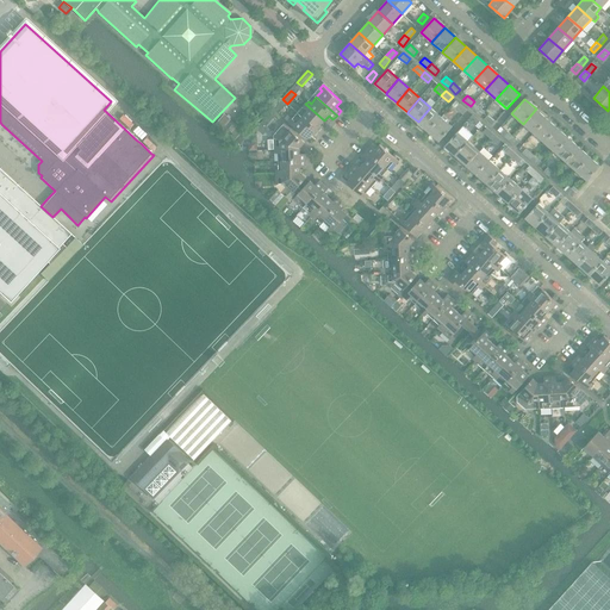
[(477,112),(481,109),(474,101),(471,106),(477,112)]
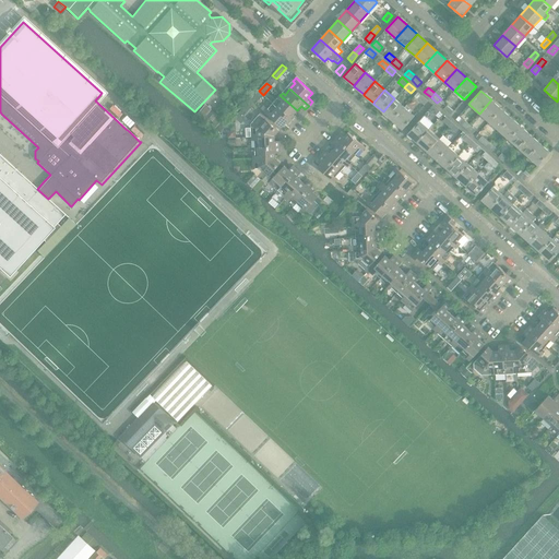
[(298,118),(294,115),(297,110),(280,95),(277,97),(281,99),(275,106),(294,122),(298,118)]
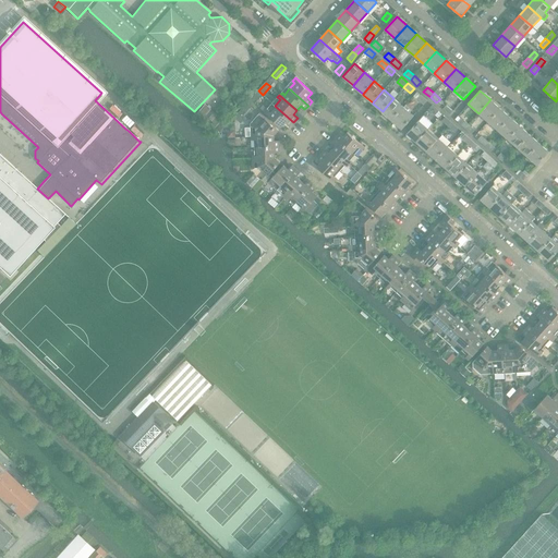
[(427,100),(421,95),(416,99),(424,105),(427,100)]
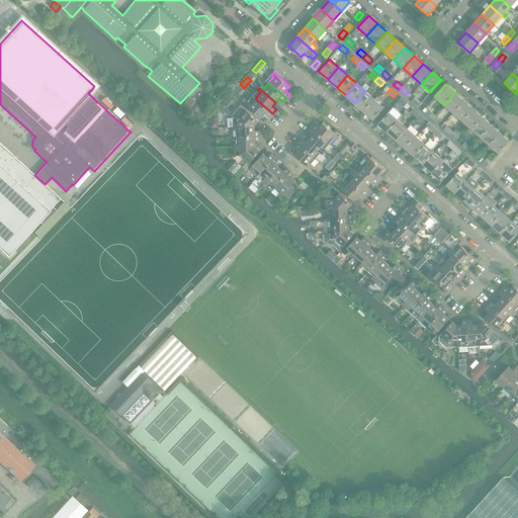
[(355,103),(364,111),(374,99),(365,91),(355,103)]
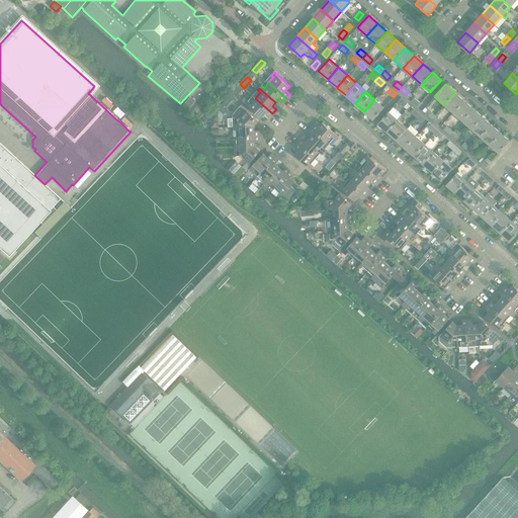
[(444,105),(453,113),(464,100),(455,92),(444,105)]
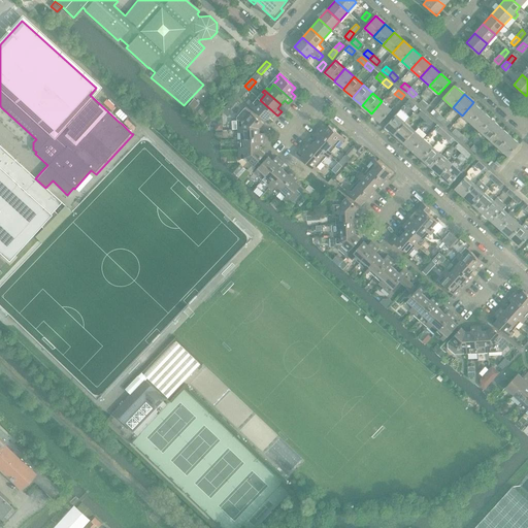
[(233,98),(226,106),(230,110),(237,102),(233,98)]
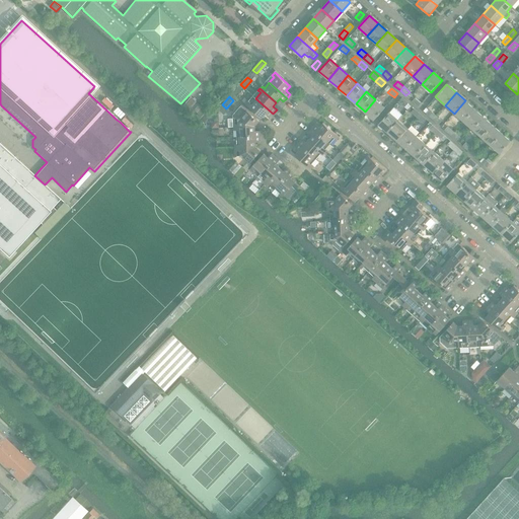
[(191,97),(183,104),(189,109),(196,101),(191,97)]
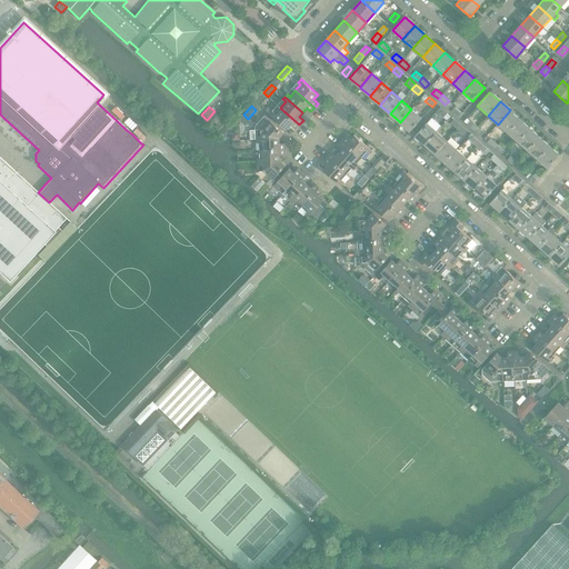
[(410,132),(422,118),(425,116),(415,107),(412,110),(411,109),(400,122),(410,132)]
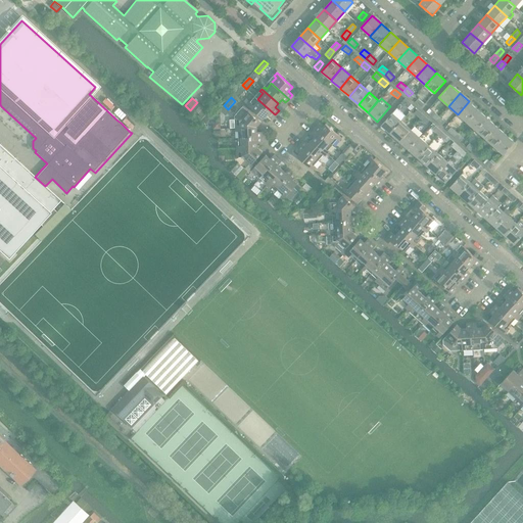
[(412,104),(406,98),(401,102),(408,107),(412,104)]
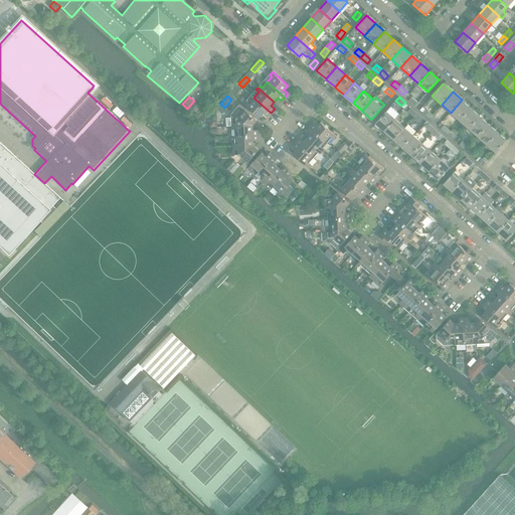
[(415,107),(418,103),(412,97),(409,101),(415,107)]
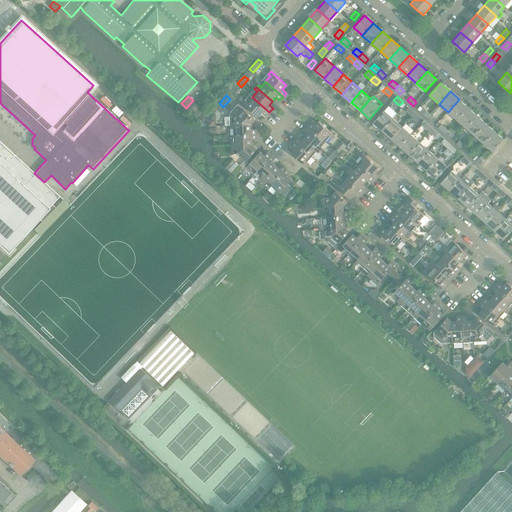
[(262,112),(266,116),(269,112),(252,97),(247,102),(245,100),(243,103),(258,117),(262,112)]
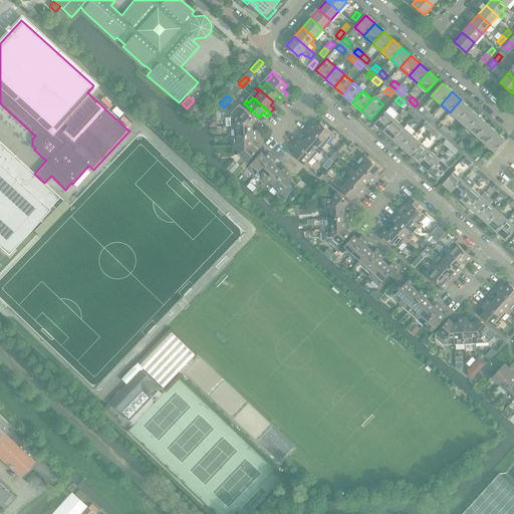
[(450,112),(459,120),(470,107),(461,99),(450,112)]
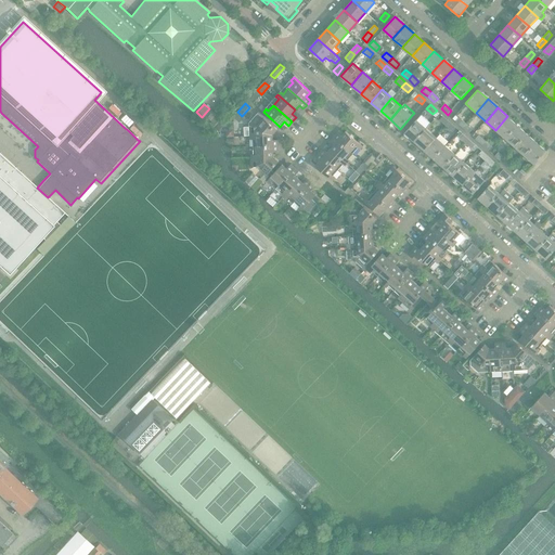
[(209,108),(202,117),(208,123),(215,114),(214,114),(209,108)]
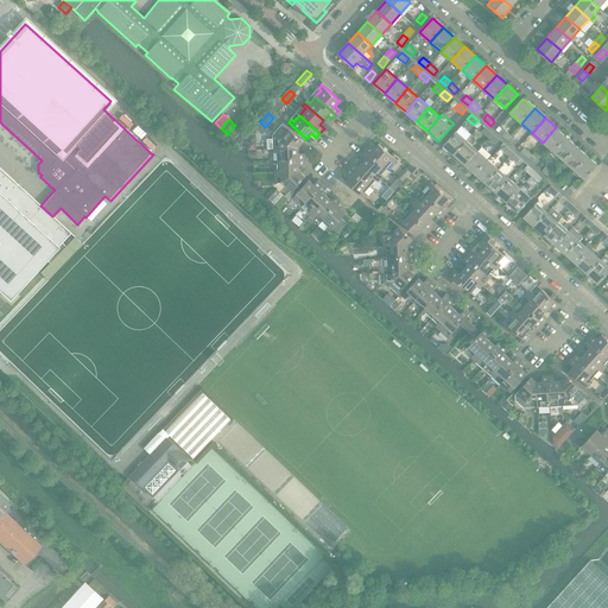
[(273,139),(267,139),(268,150),(273,150),(298,149),(298,147),(304,143),(283,124),(273,135),(273,139)]
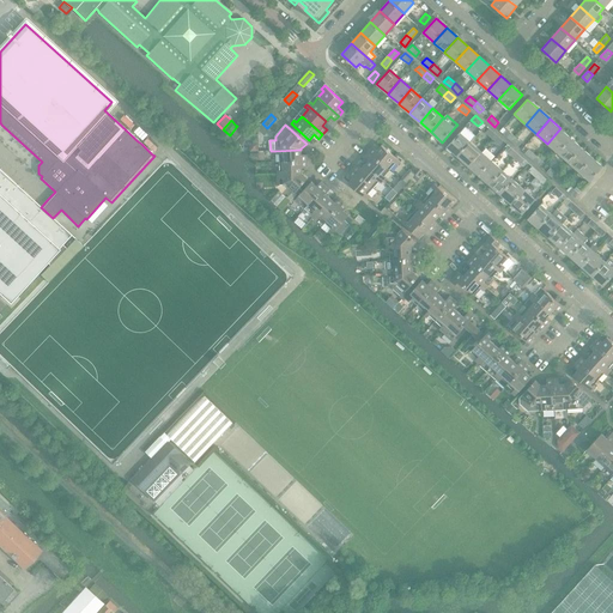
[(237,126),(230,135),(236,140),(241,134),(243,131),(237,126)]
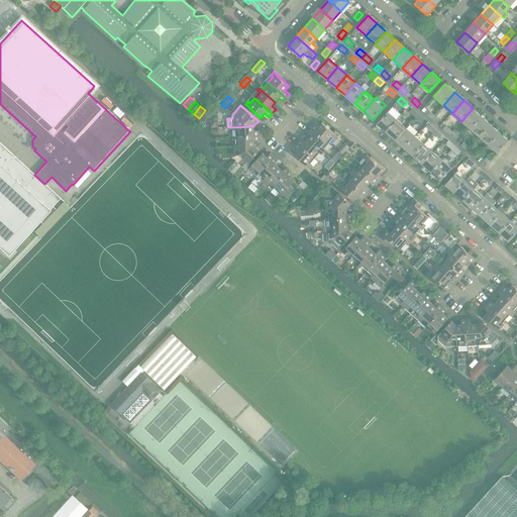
[(413,108),(409,112),(415,117),(419,114),(413,108)]
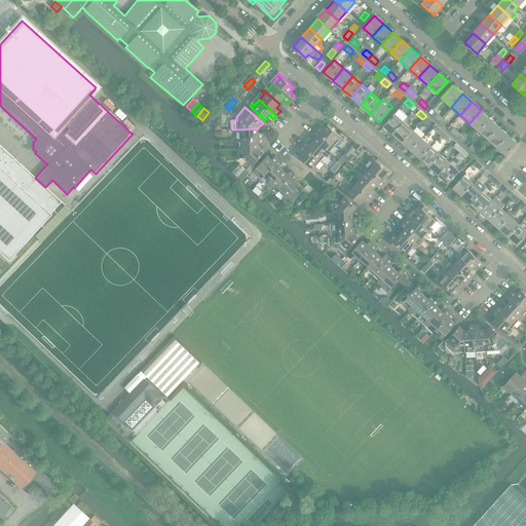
[(470,123),(479,132),(490,118),(481,110),(470,123)]
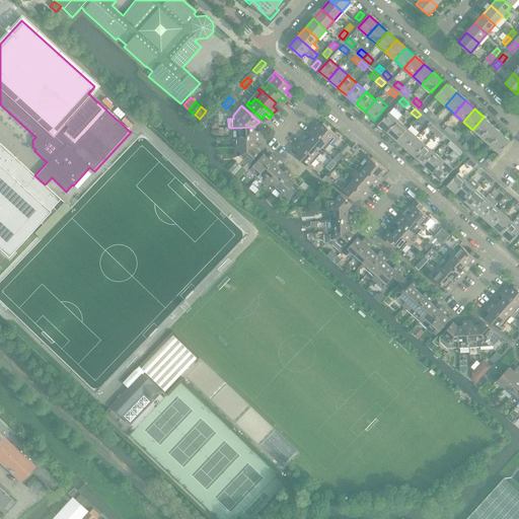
[(430,109),(426,114),(432,120),(436,116),(430,109)]
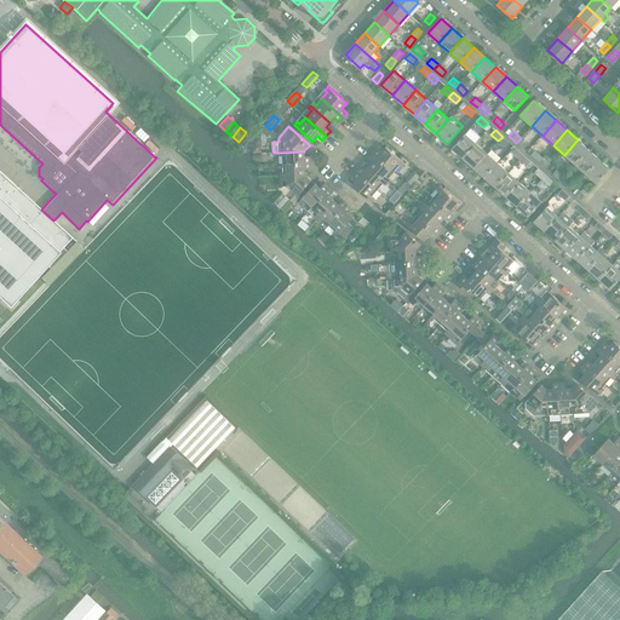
[(465,135),(452,149),(464,159),(476,144),(478,142),(474,137),(471,139),(465,135)]
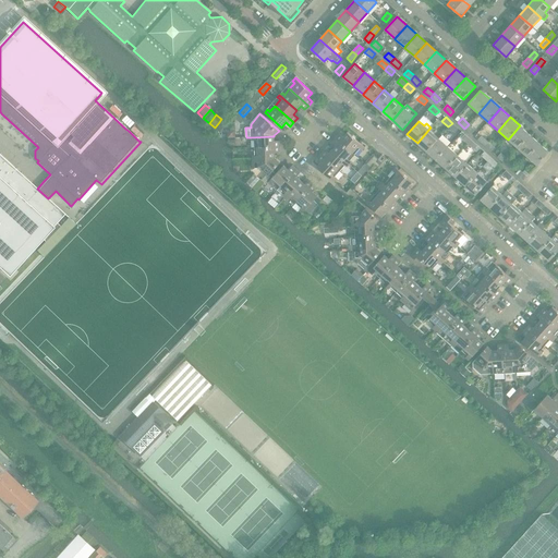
[(215,128),(214,129),(219,133),(225,126),(219,122),(215,128)]
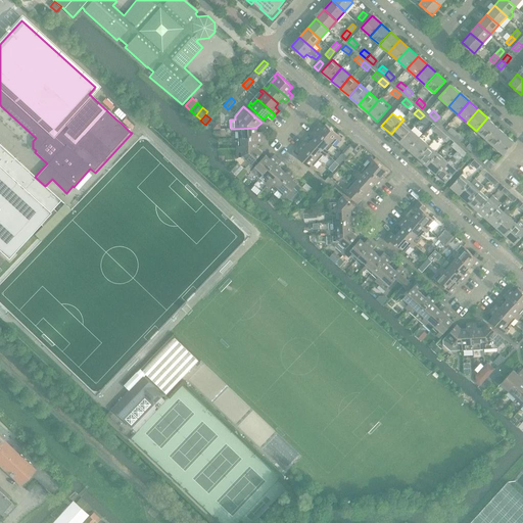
[(426,125),(430,121),(424,115),(420,119),(426,125)]
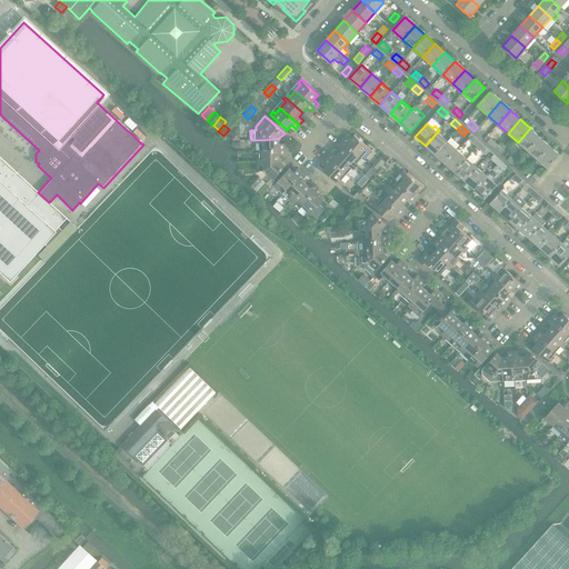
[(480,137),(485,132),(478,127),(473,131),(480,137)]
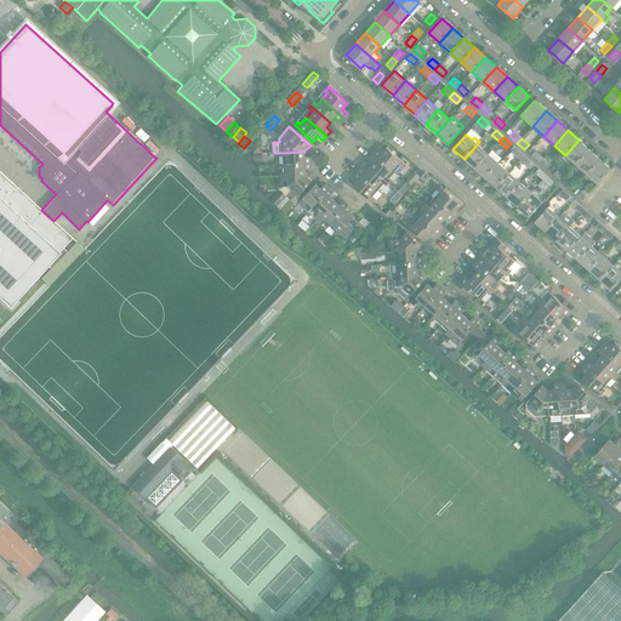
[(565,155),(576,165),(590,149),(579,140),(565,155)]
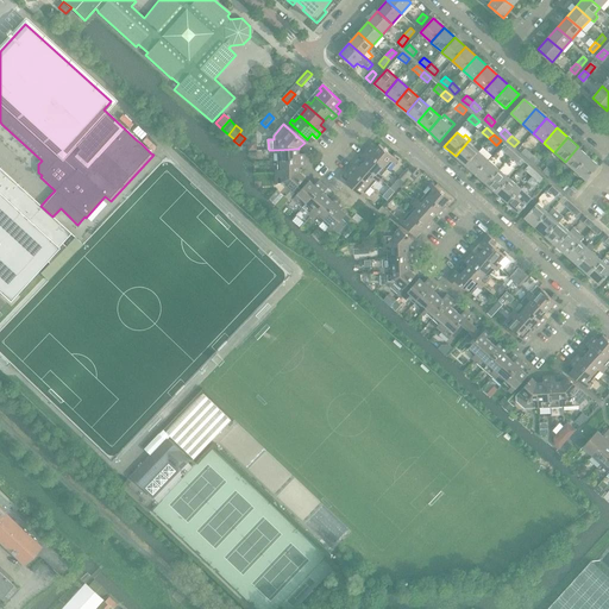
[(456,156),(465,165),(478,151),(468,142),(456,156)]
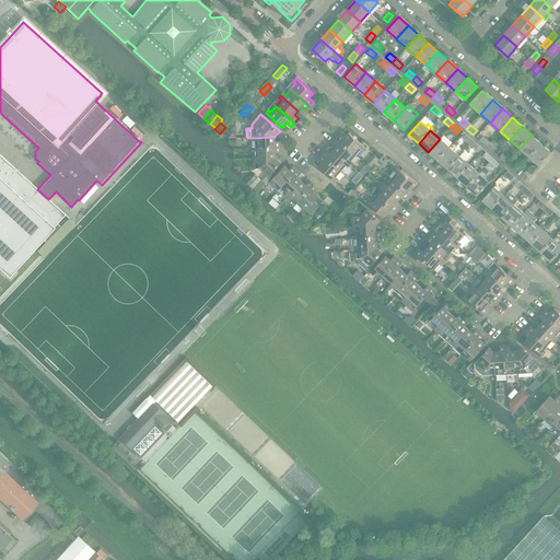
[(363,151),(366,148),(349,132),(345,137),(340,133),(337,138),(357,154),(361,149),(363,151)]
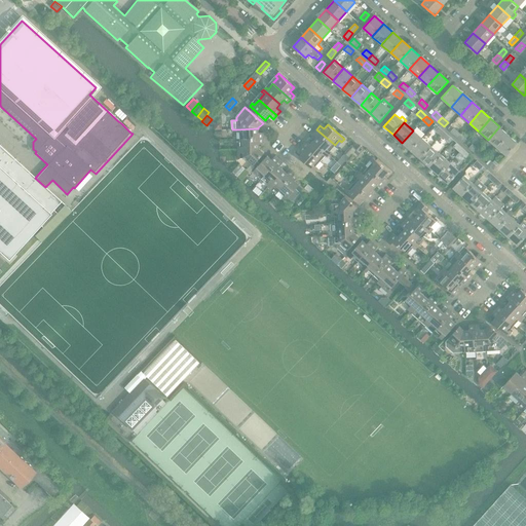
[(439,126),(435,130),(441,136),(445,132),(439,126)]
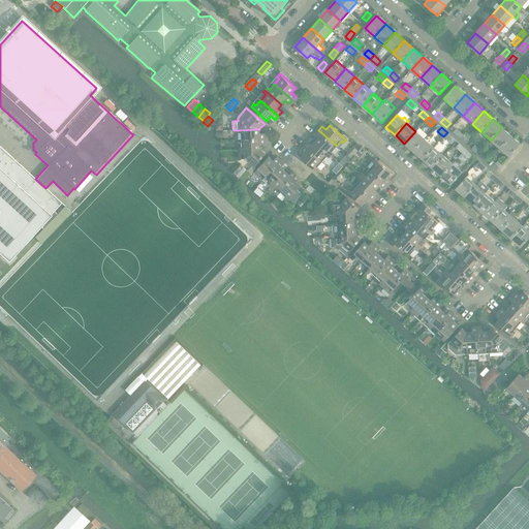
[(491,141),(500,149),(511,135),(502,127),(491,141)]
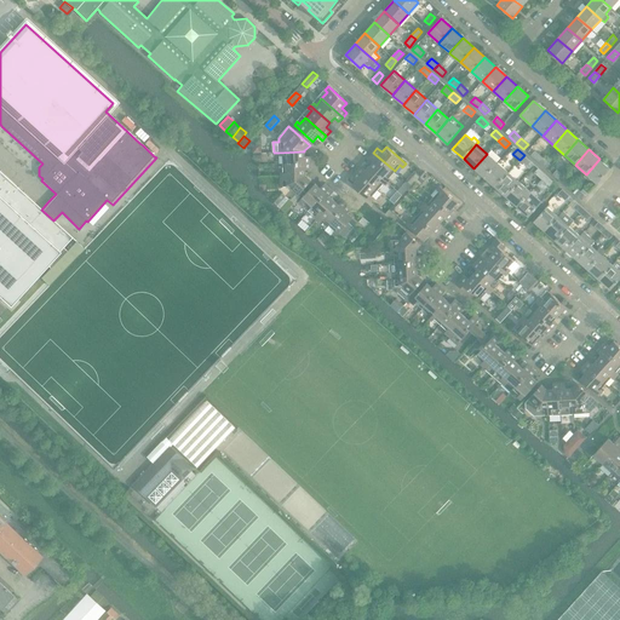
[(535,150),(530,155),(538,162),(543,158),(535,150)]
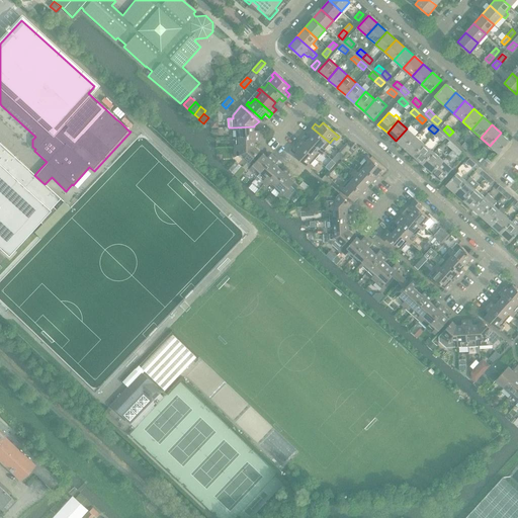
[(234,131),(236,131),(237,138),(260,137),(260,131),(255,132),(254,126),(233,127),(234,131)]
